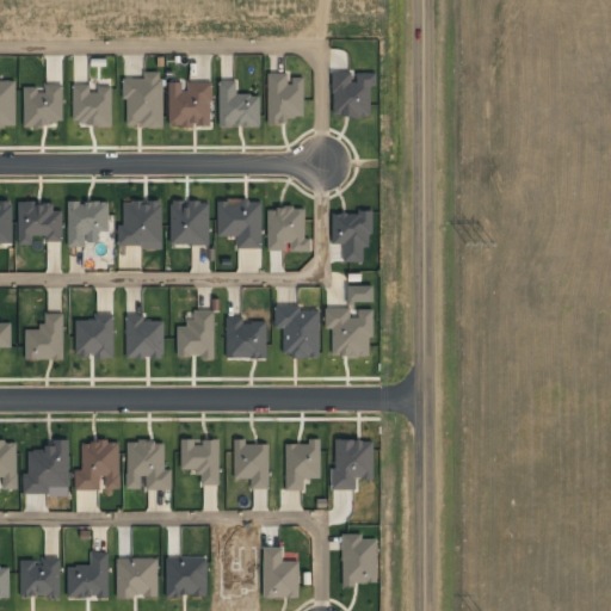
[(124,127),(162,127),(162,73),(143,72),(143,79),(124,79),(124,127)]
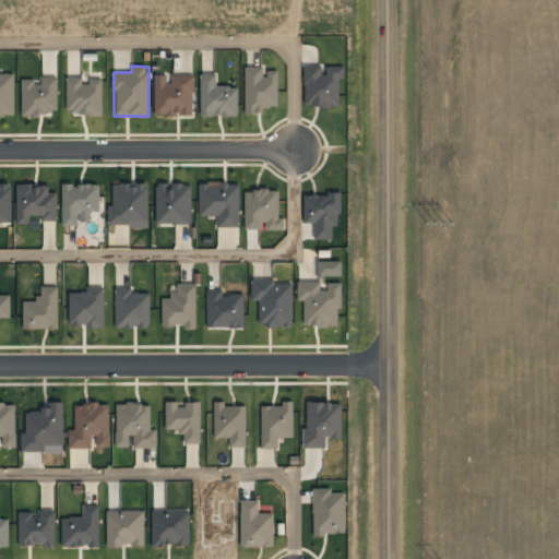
[(245,114),(263,114),(263,107),(278,107),(277,71),(264,71),(264,67),(245,68),(245,114)]
